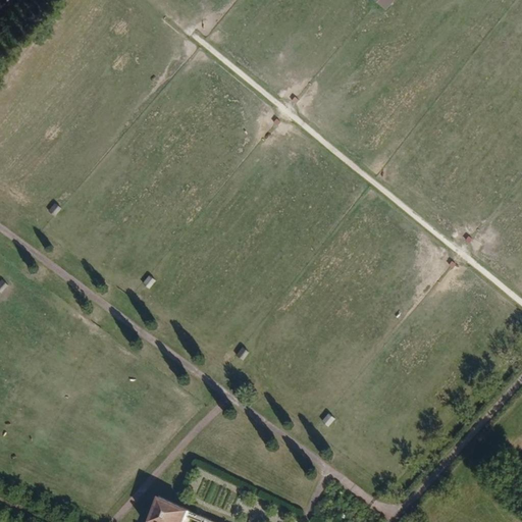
[(372,0),(386,10),(394,0),(372,0)]
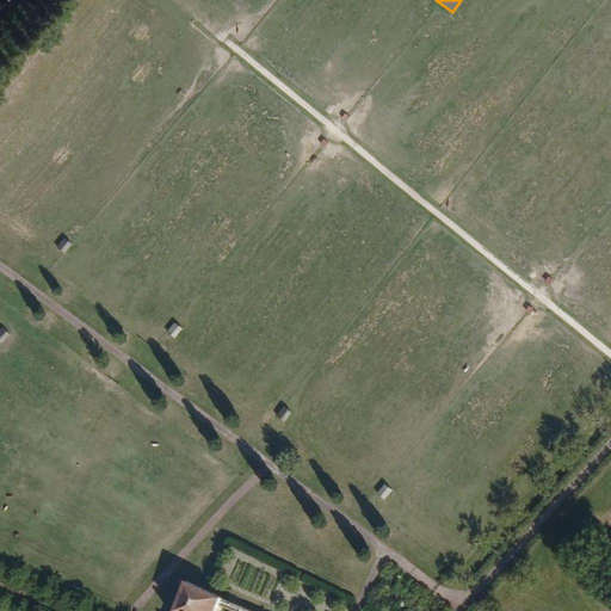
[(62,239),(56,248),(66,254),(72,244),(62,239)]
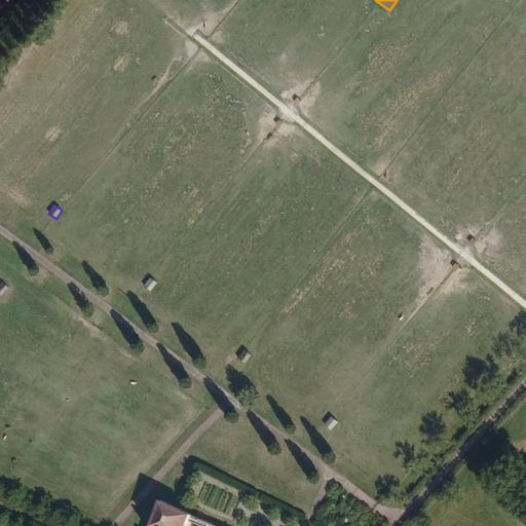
[(150,292),(157,284),(150,278),(143,287),(150,292)]
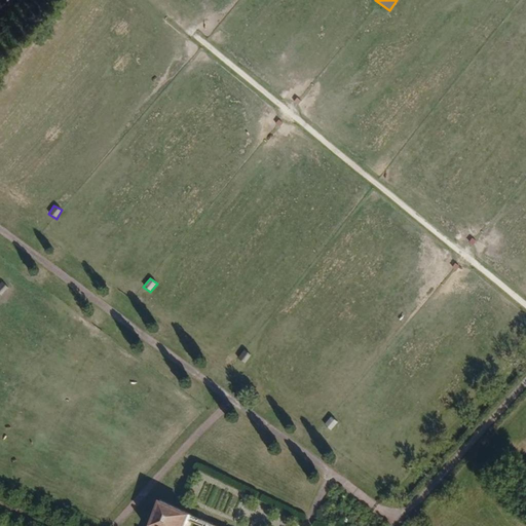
[(245,364),(251,355),(242,351),(237,360),(245,364)]
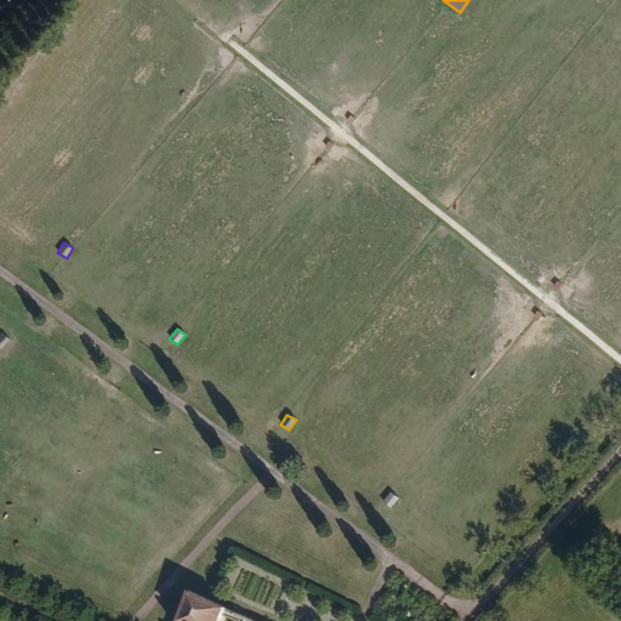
[(391,510),(399,499),(391,491),(382,502),(391,510)]
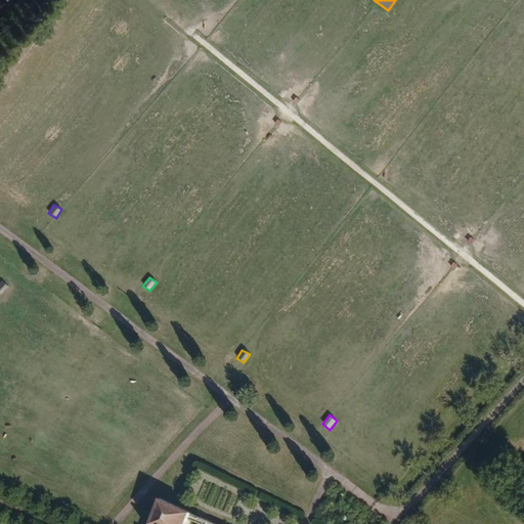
[(183,523),(188,512),(158,498),(145,523),(183,523)]
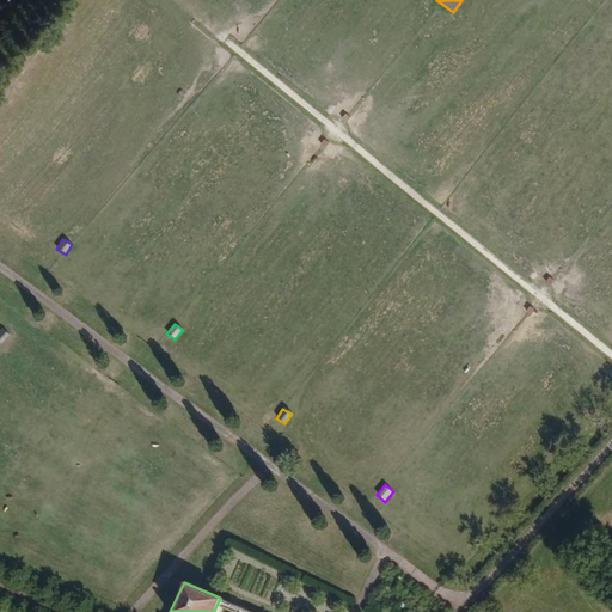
All buildings are outlined.
